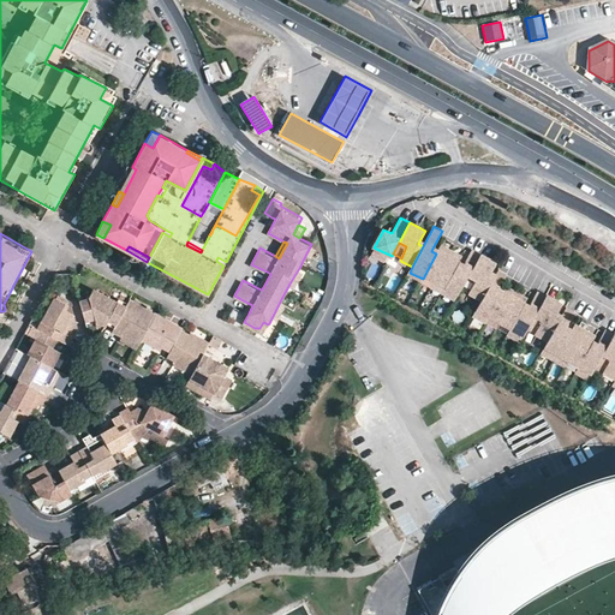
[(458,264),(447,285),(461,292),(464,286),(471,273),(482,251),(473,246),(465,262),(463,267),(458,264)]
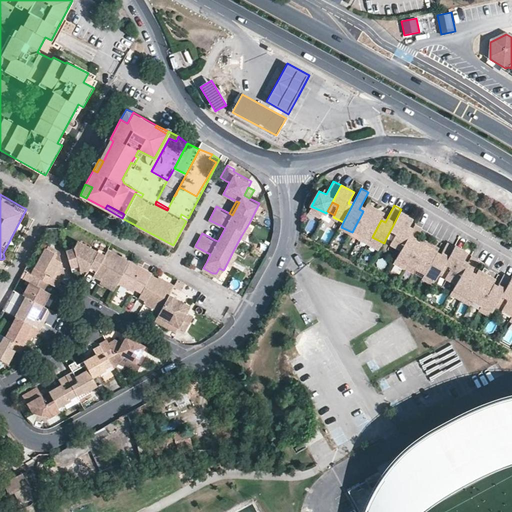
[(324,212),(313,207),(311,211),(322,217),(324,212)]
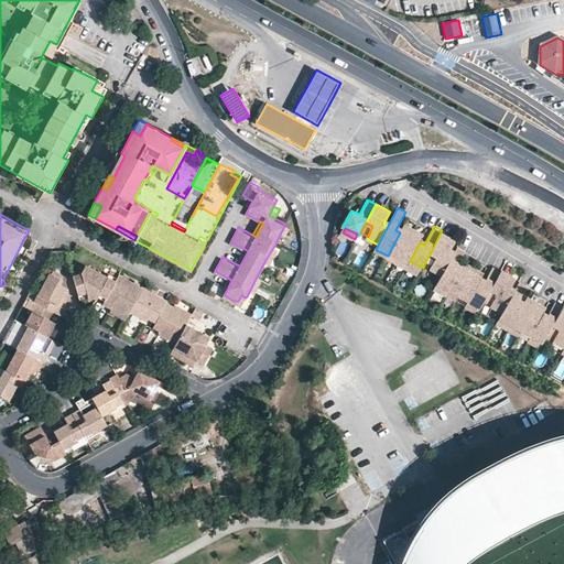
[(424,234),(414,228),(413,232),(422,237),(424,234)]
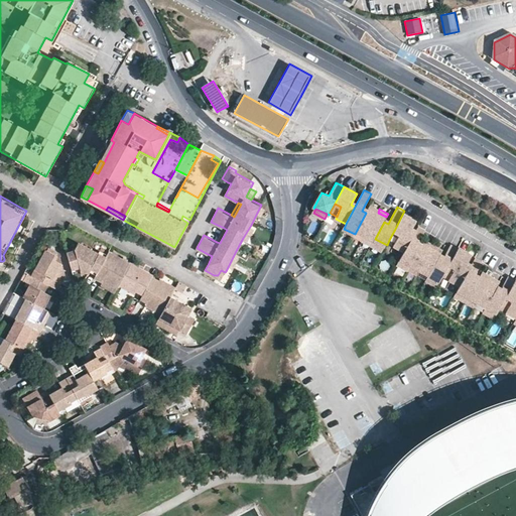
[(412,215),(404,211),(395,229),(401,232),(396,244),(406,249),(412,238),(416,231),(412,229),(414,225),(417,218),(412,215)]
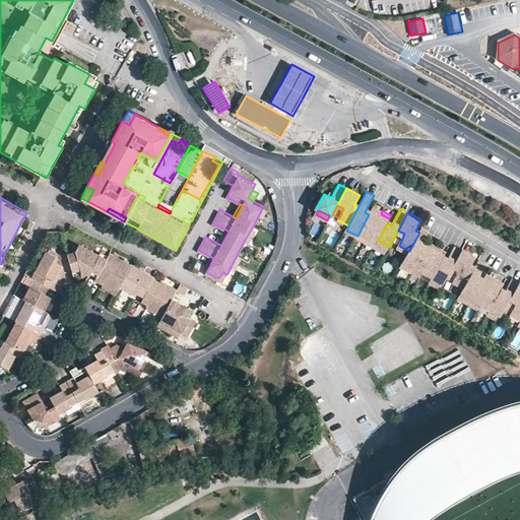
[(389,218),(381,214),(370,236),(378,241),(387,223),(389,219),(389,218)]
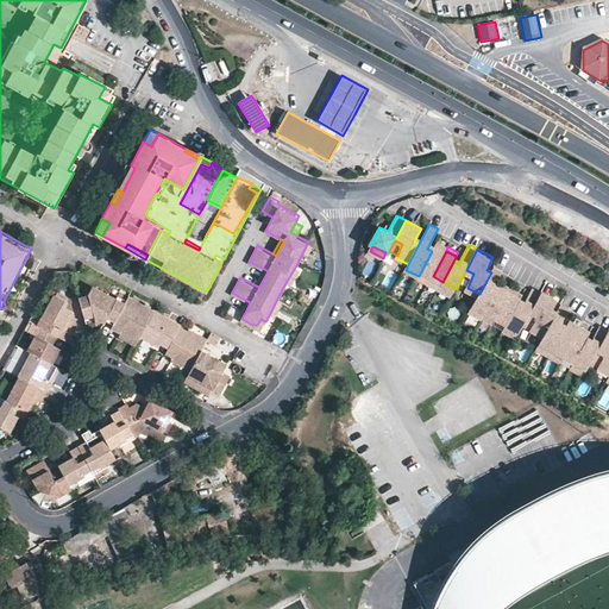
[(292,283),(301,268),(296,265),(287,281),(292,283)]
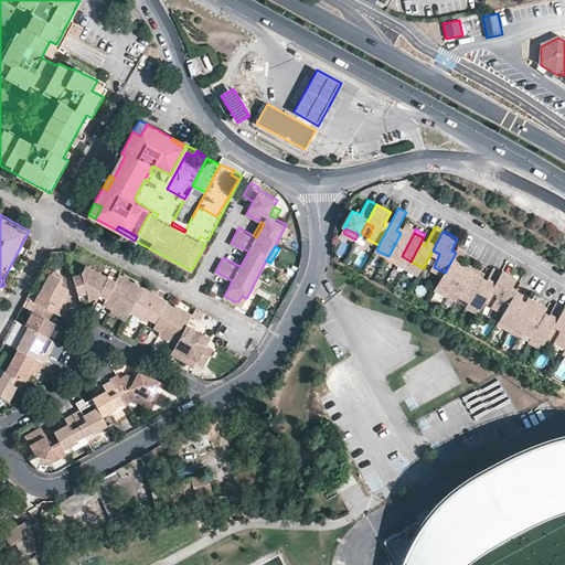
[(241,266),(248,252),(245,249),(237,265),(241,266)]
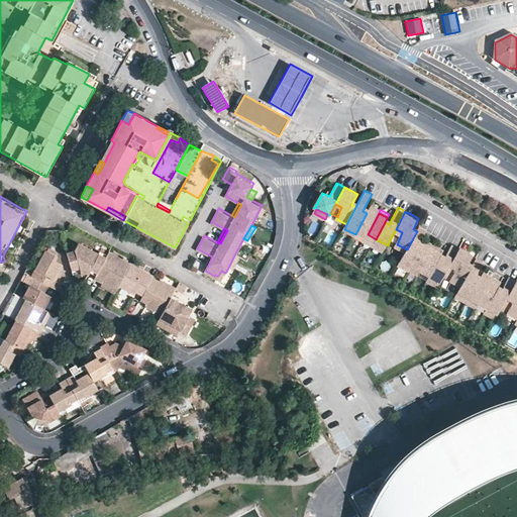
[(413,238),(407,249),(398,270),(406,277),(409,271),(418,275),(423,269),(433,249),(413,238)]
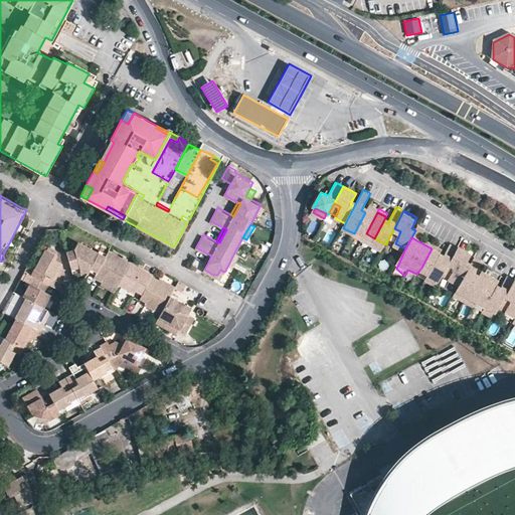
[(386,244),(374,238),(372,243),(383,248),(386,244)]
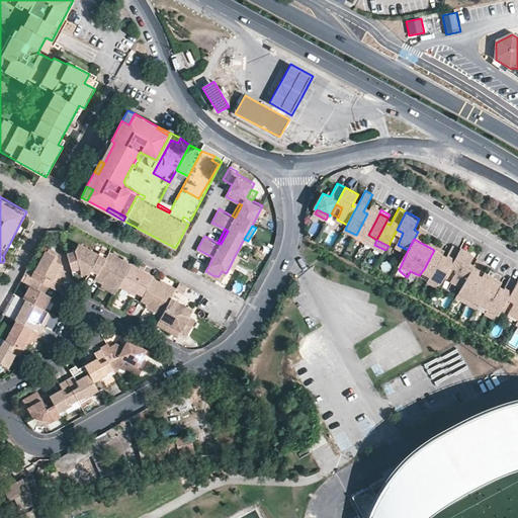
[(447,247),(438,242),(436,246),(445,250),(447,247)]
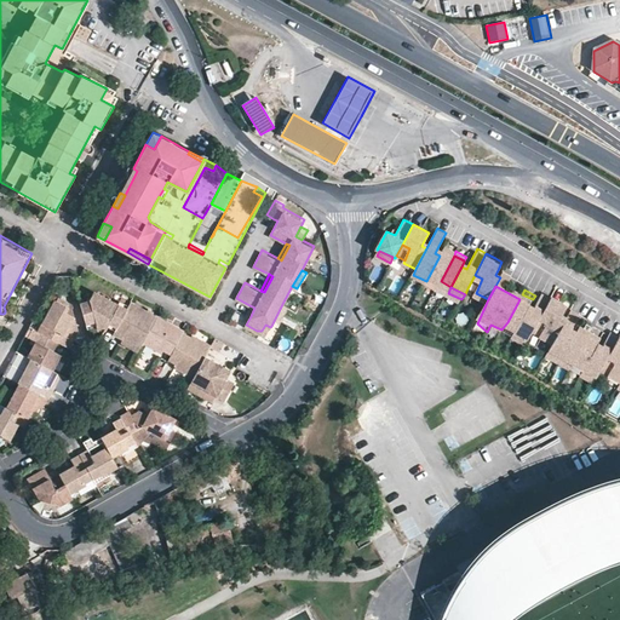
[(569,300),(554,292),(550,299),(543,314),(550,319),(545,328),(544,332),(556,338),(568,316),(562,314),(564,309),(569,300)]
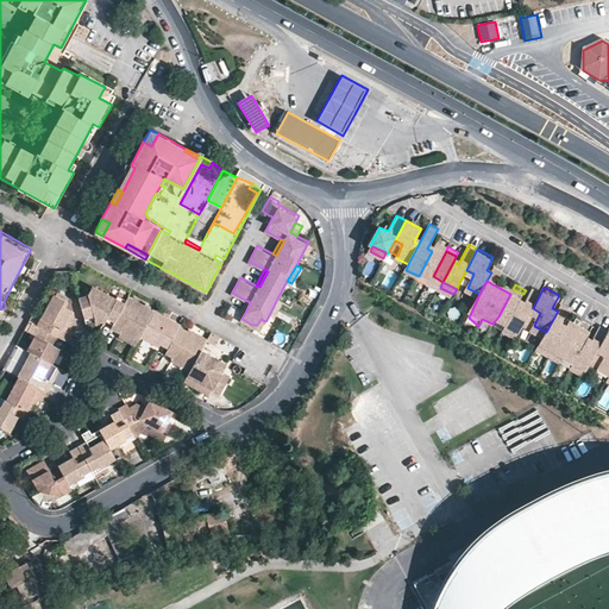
[(124,303),(95,288),(92,294),(87,295),(79,297),(77,297),(85,322),(94,320),(101,318),(102,321),(104,322),(105,321),(113,325),(124,303)]
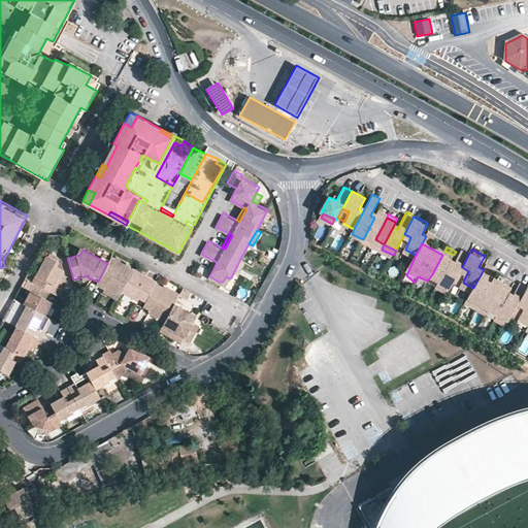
[(442,255),(432,274),(441,278),(451,260),(453,256),(454,255),(444,251),(442,255)]
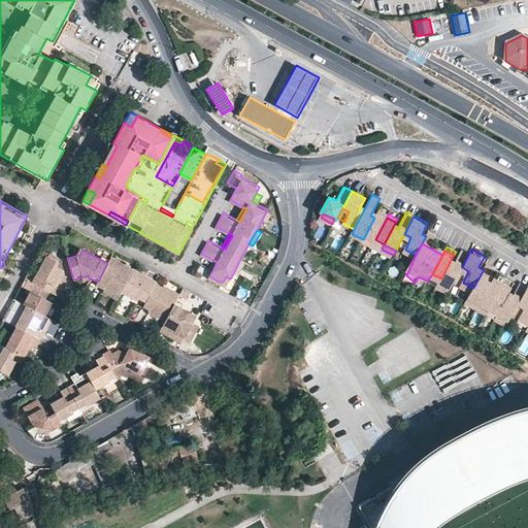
[(432,274),(427,281),(437,284),(434,289),(447,296),(468,255),(461,252),(457,258),(455,262),(451,260),(441,278),(432,274)]
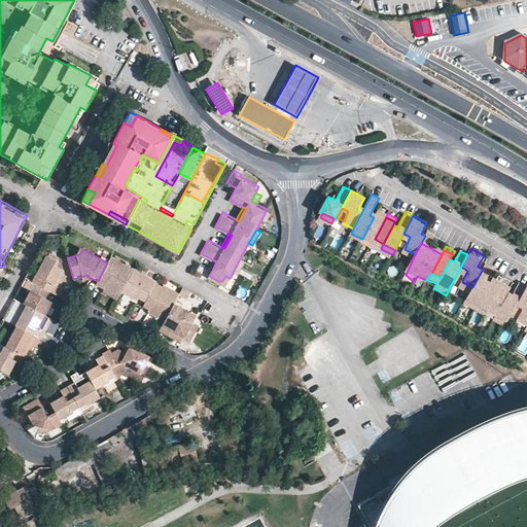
[(59,257),(49,252),(47,255),(58,260),(59,257)]
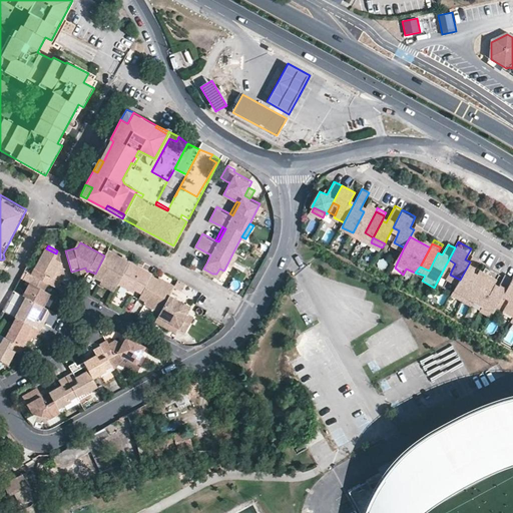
[(60,262),(53,258),(56,253),(46,248),(44,247),(30,274),(33,276),(47,283),(53,287),(61,273),(56,270),(60,262)]
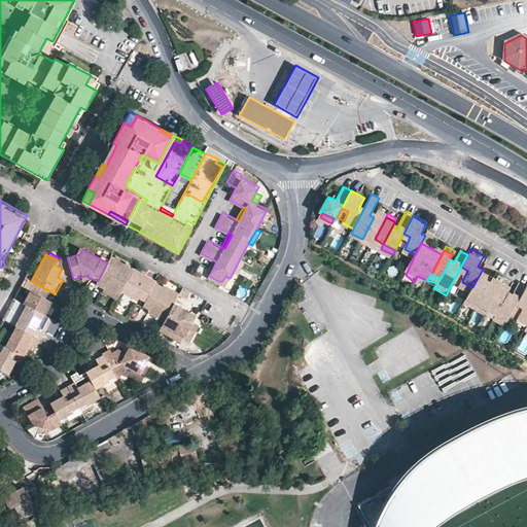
[(238,273),(245,259),(241,256),(234,271),(238,273)]
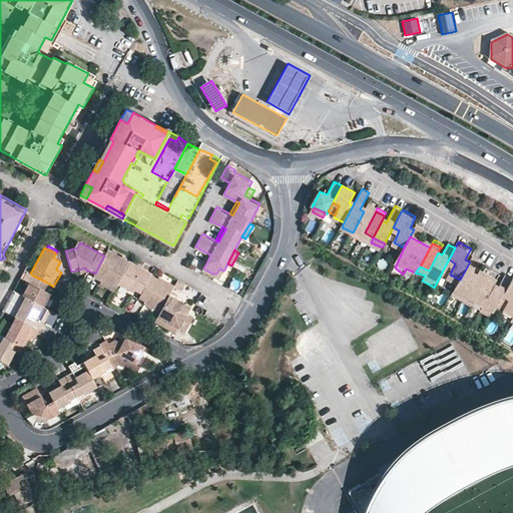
[(117,286),(118,284),(129,263),(107,250),(104,255),(95,274),(93,277),(101,281),(102,278),(117,286)]
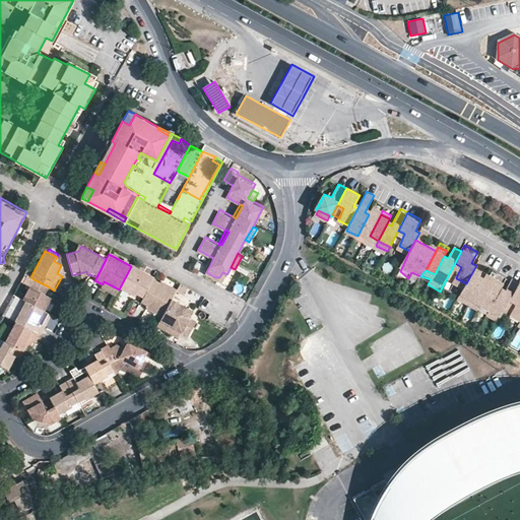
[(489,258),(481,254),(478,261),(476,265),(466,283),(463,289),(475,296),(485,275),(481,273),(482,270),(488,260),(489,258)]
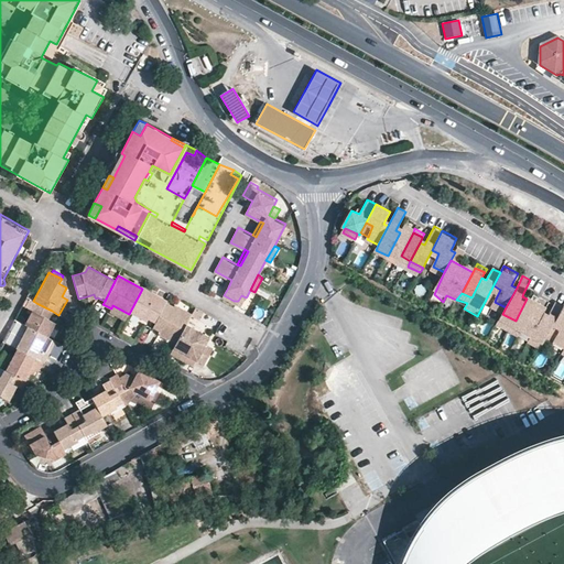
[(500,290),(494,285),(488,295),(496,299),(500,290)]
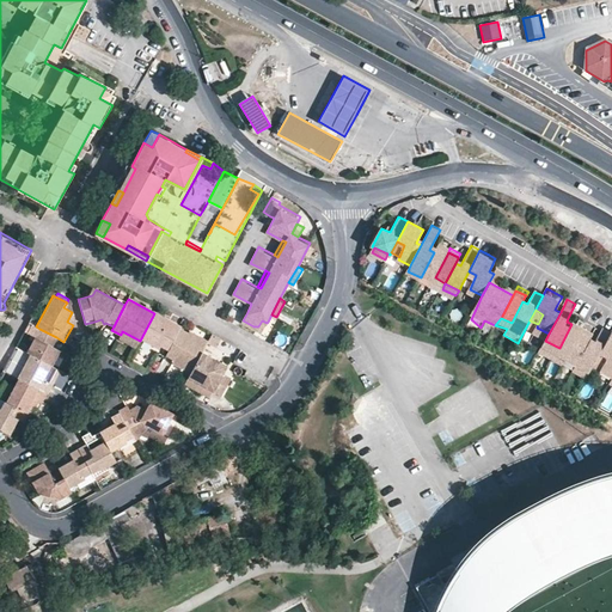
[(78,326),(72,312),(67,322),(73,325),(63,342),(68,344),(78,326)]
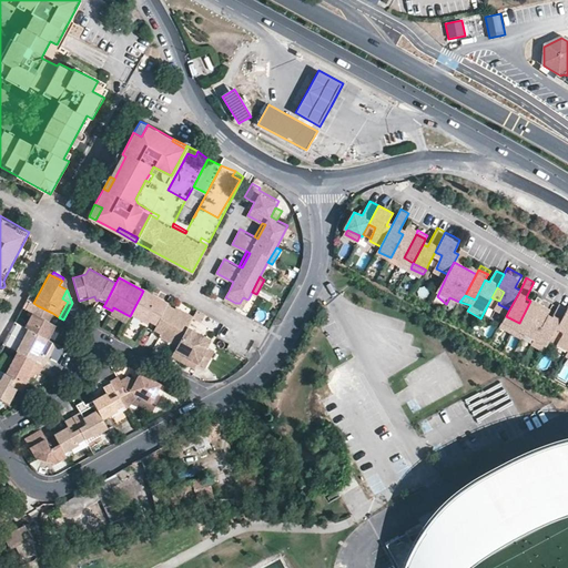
[(168,304),(143,291),(131,314),(148,323),(149,321),(156,325),(166,306),(168,304)]
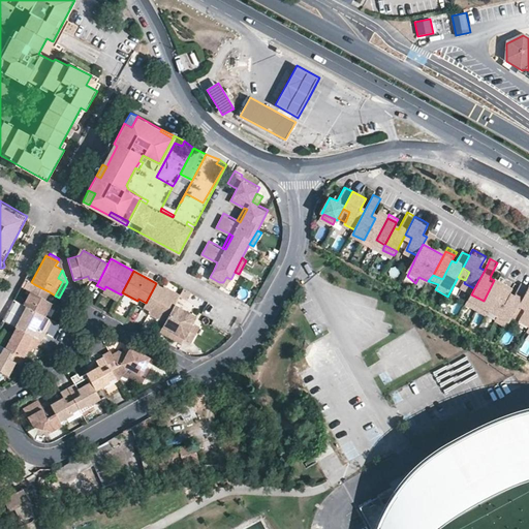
[(484,301),(492,305),(504,281),(506,277),(501,275),(499,278),(495,276),(495,277),(494,280),(484,301)]
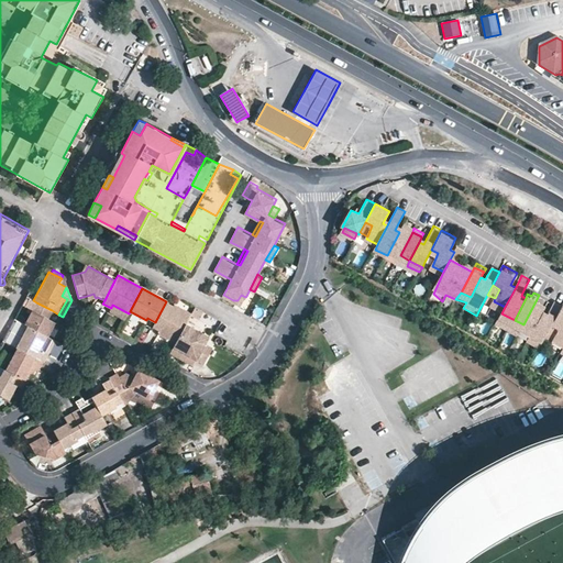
[(562,302),(562,296),(558,294),(556,296),(551,307),(549,311),(544,309),(533,330),(547,335),(550,328),(551,326),(562,302)]
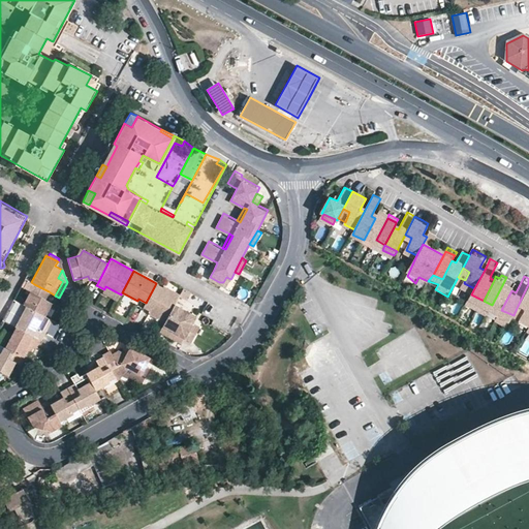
[(504,281),(514,285),(516,282),(506,277),(504,281)]
